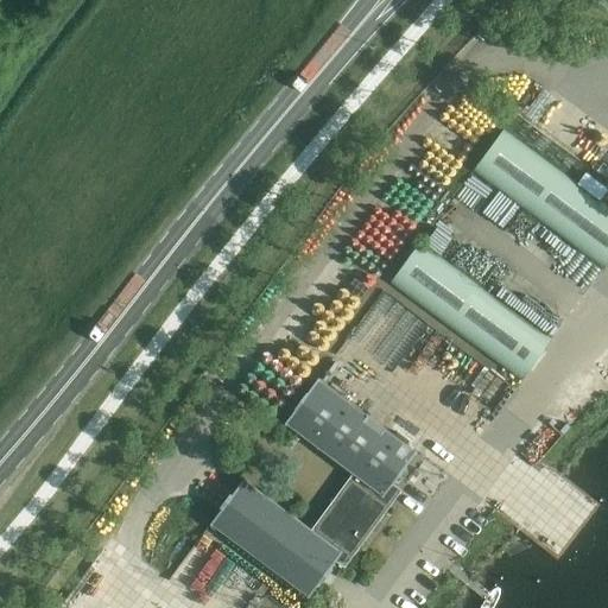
[(607,263),(607,207),(504,130),(473,172),(603,270),(607,263)]
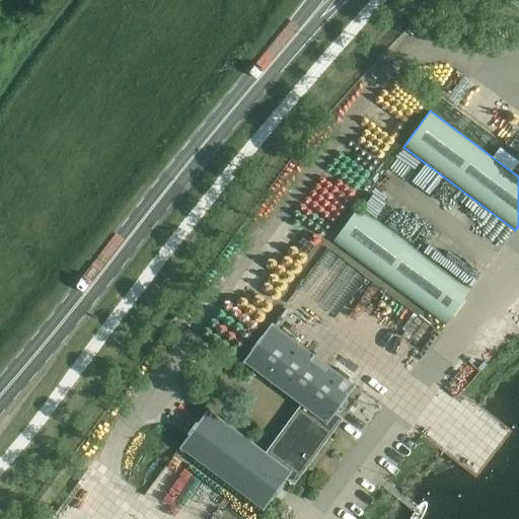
[(397,182),(433,207),(446,189),(410,163),(397,182)]
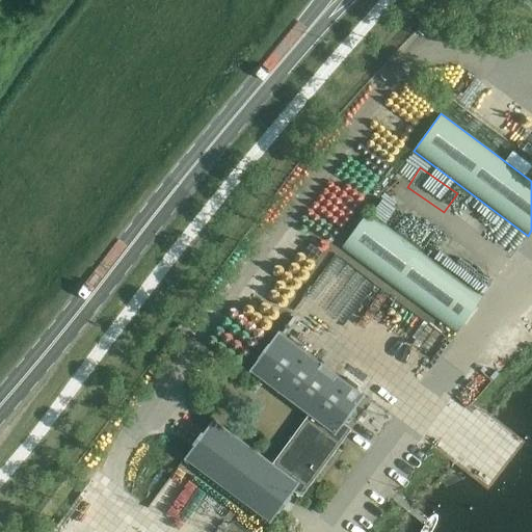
[(483,297),(368,211),(341,248),(456,334),(483,297)]
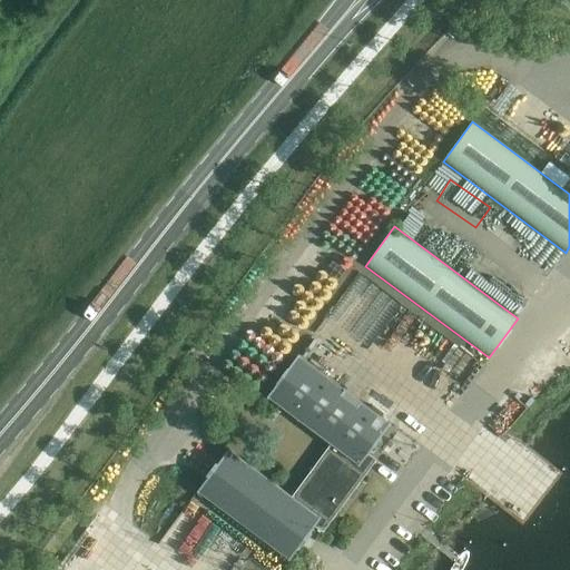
[(229,449),(220,460),(205,480),(197,491),(290,560),(301,546),(311,532),(315,527),(322,531),(323,532),(333,520),(337,513),(344,505),(349,499),(355,490),(360,483),(365,477),(370,470),(374,464),(377,460),(369,454),(374,448),(382,435),(391,424),(390,423),(389,423),(301,355),(298,354),(297,356),(291,365),(267,396),(268,397),(269,396),(332,443),(330,446),(293,495),(272,480),(257,469),(231,450),(229,449)]
